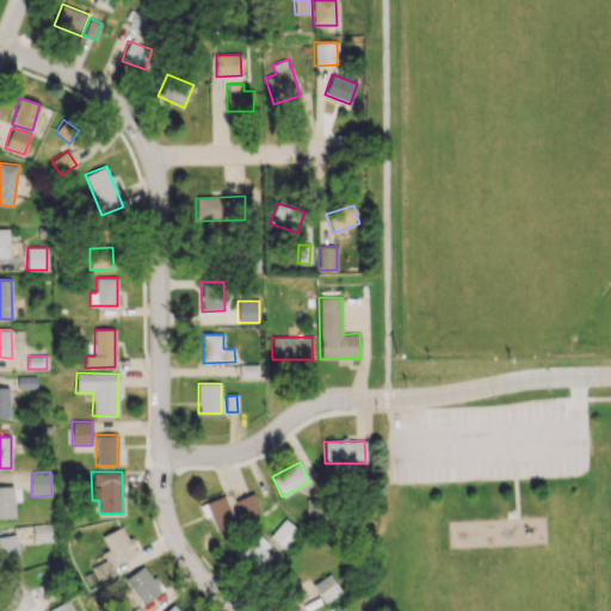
[(13,486),(0,486),(0,518),(14,518),(13,486)]
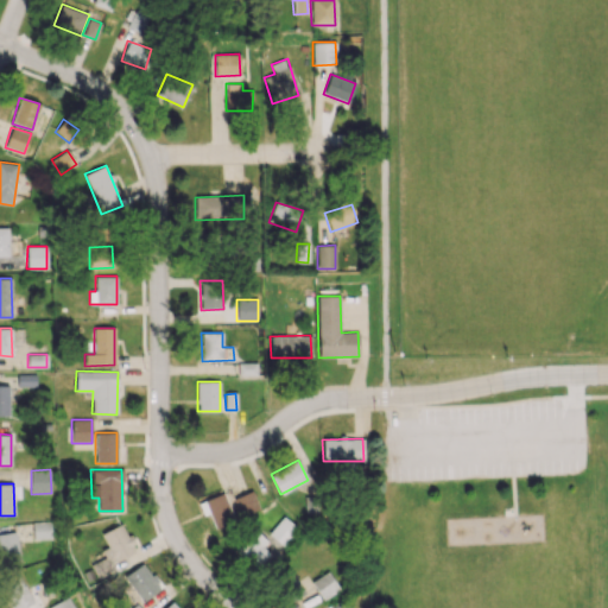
[(232,499),(239,517),(259,508),(252,491),(232,499)]
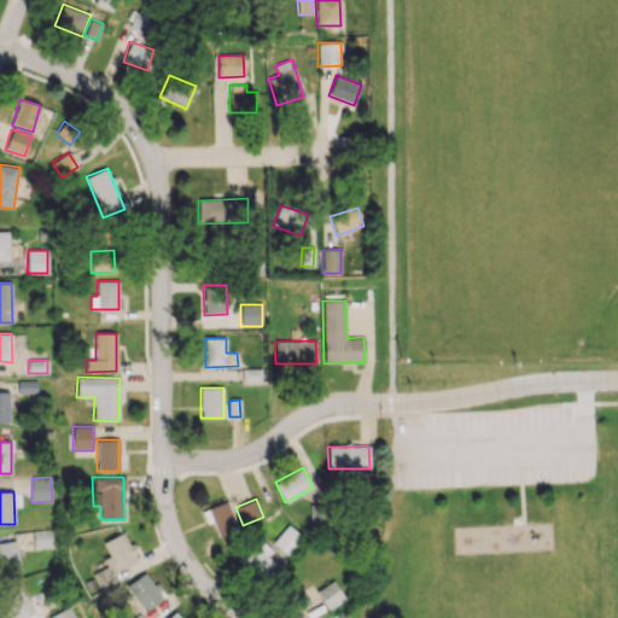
[(207,508),(219,537),(238,529),(226,500),(207,508)]
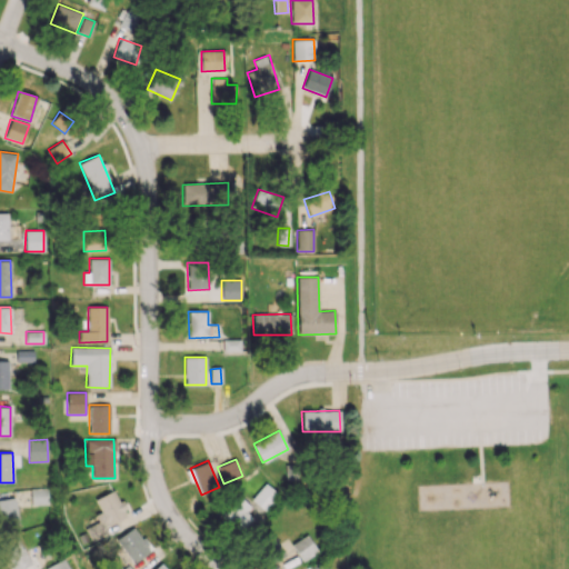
[(279,495),(265,482),(251,499),(265,511),(279,495)]
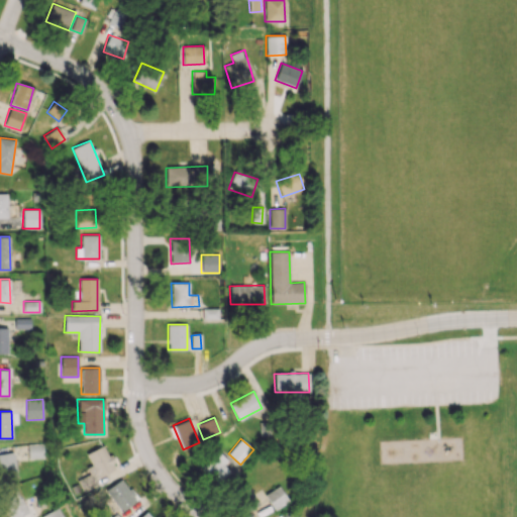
[(28,459),(44,458),(43,443),(27,444),(28,459)]
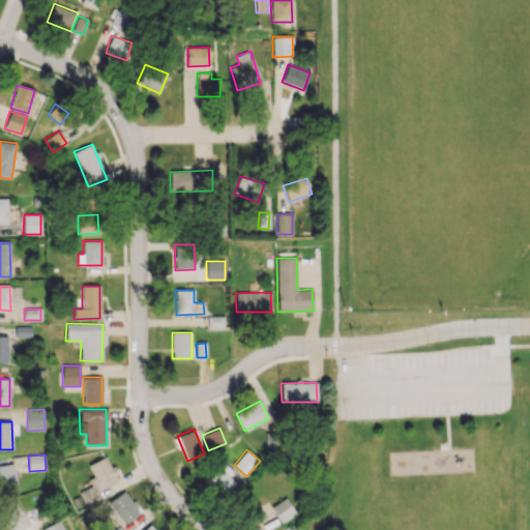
[(88,465),(95,481),(78,490),(84,502),(120,483),(106,455),(88,465)]
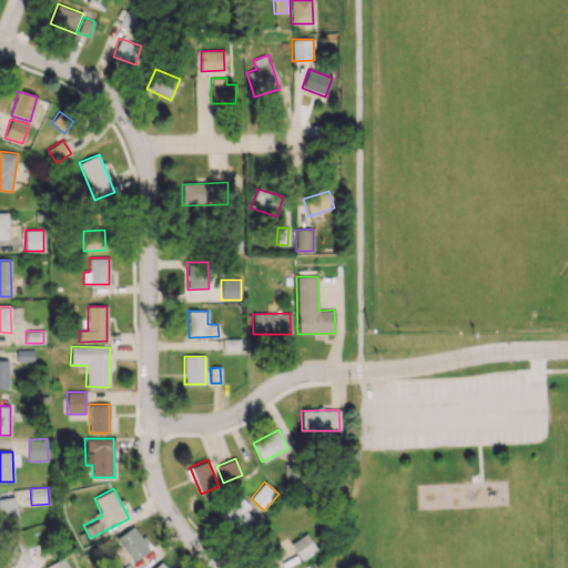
[(222,508),(239,534),(260,519),(243,494),(222,508)]
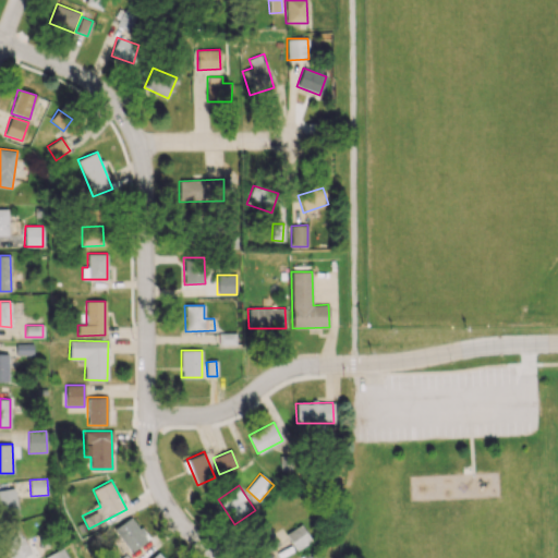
[(0,517),(17,516),(15,488),(0,489),(0,517)]
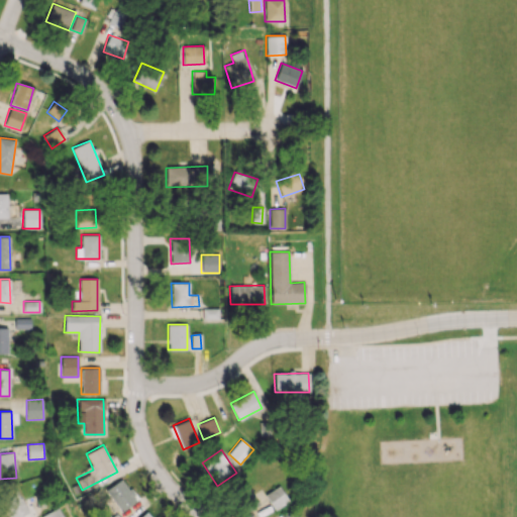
[(136,500),(121,479),(106,490),(120,511),(136,500)]
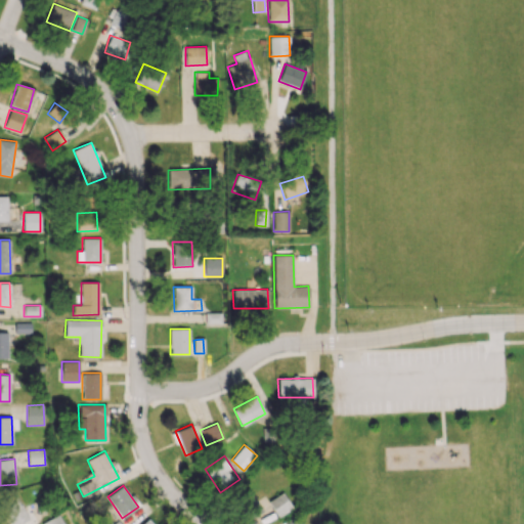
[(293,507),(282,491),(268,500),(277,516),(293,507)]
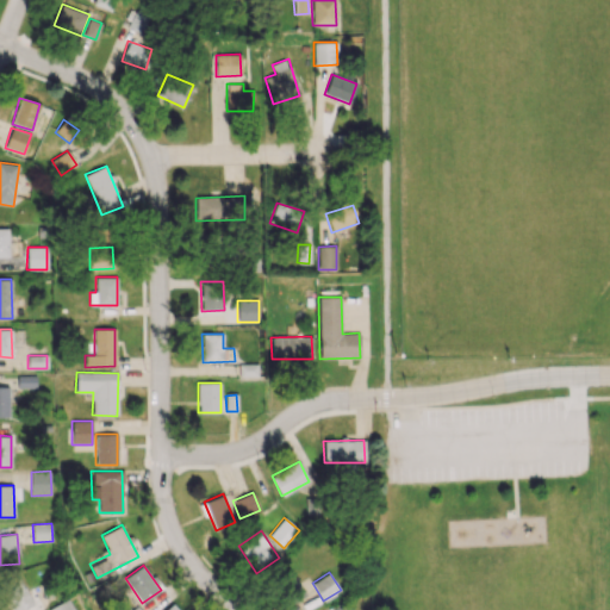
[(32,609),(35,609),(24,577),(2,584),(11,609),(32,609)]
